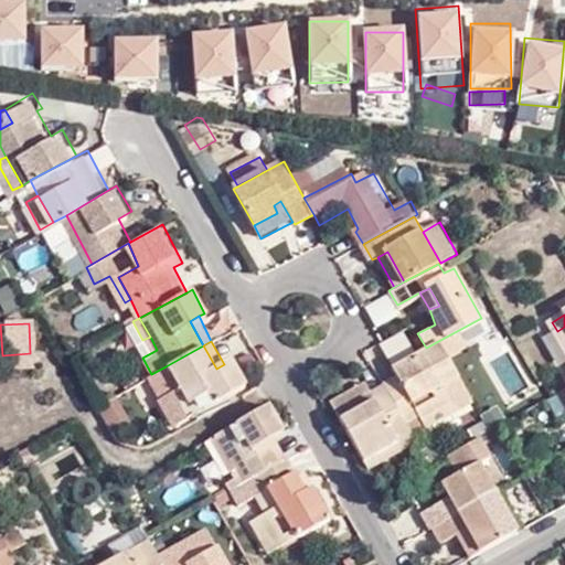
[(458,374),(438,341),(426,348),(406,359),(411,368),(396,374),(382,381),(405,422),(422,415),(447,401),(438,385),(458,374)]
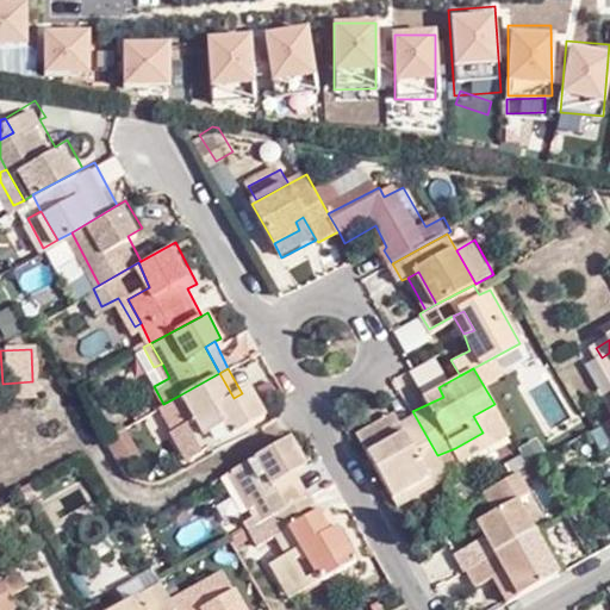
[(234,398),(219,373),(179,396),(190,415),(206,442),(262,412),(249,390),(242,393),(234,398)]
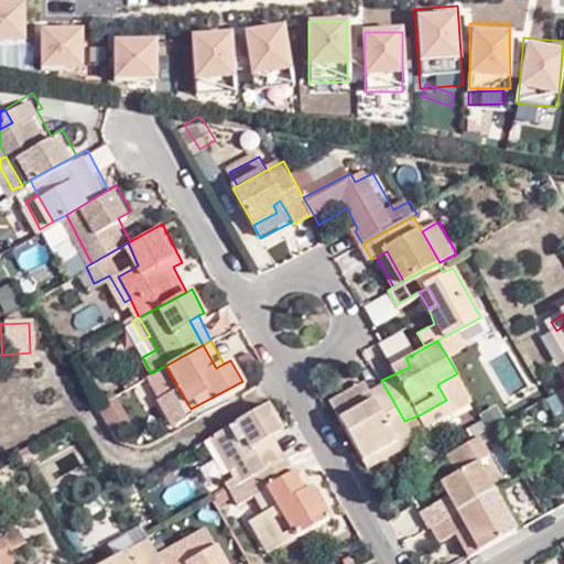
[(2,355),(3,367),(31,365),(30,353),(2,355)]
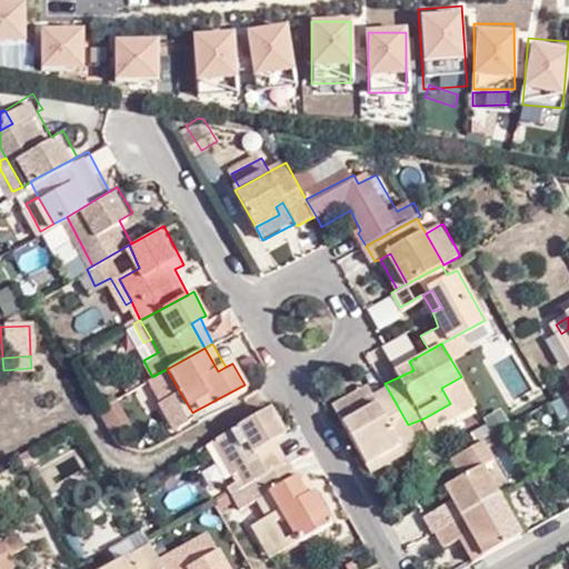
[(396,368),(399,377),(413,370),(409,361),(396,368)]
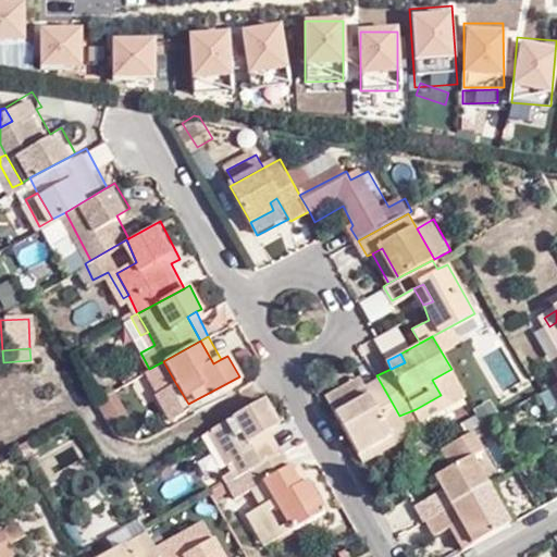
[(422,419),(466,394),(452,369),(432,380),(441,395),(416,409),(422,419)]
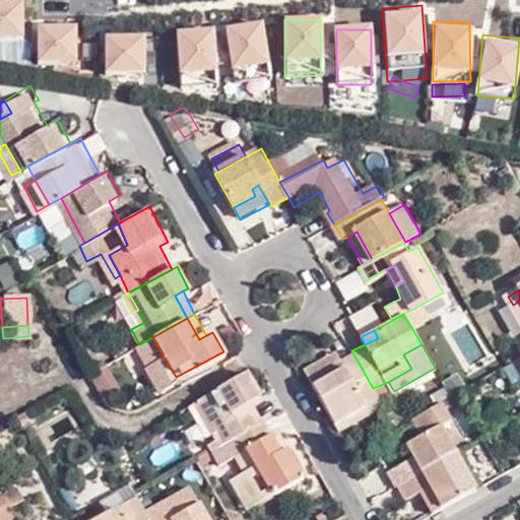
[(383,407),(373,388),(351,350),(335,359),(329,349),(299,366),(329,420),(356,406),(364,417),(383,407)]
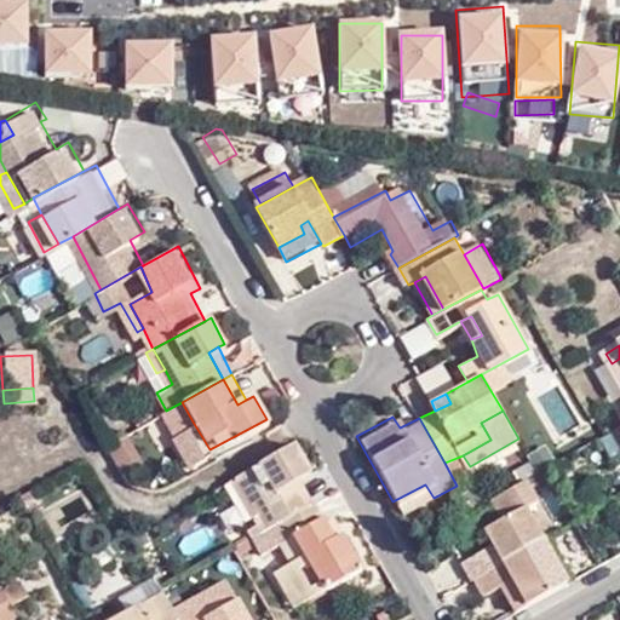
[(200,455),(210,449),(193,422),(184,425),(200,455)]
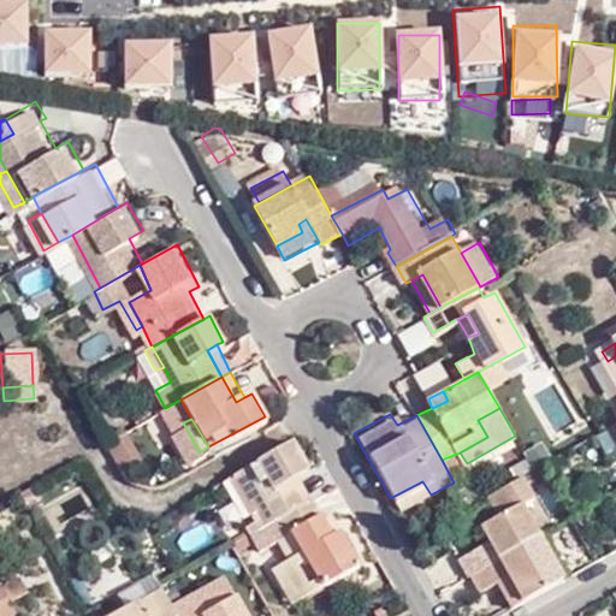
[(143,456),(128,427),(108,438),(123,466),(143,456)]
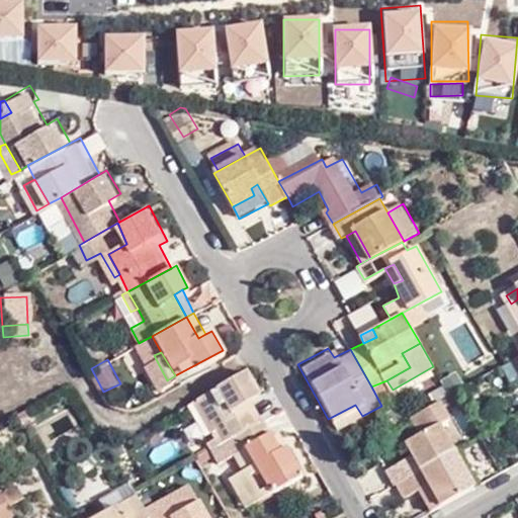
[(260,390),(248,367),(243,370),(202,393),(217,419),(229,438),(260,422),(247,398),(260,390)]
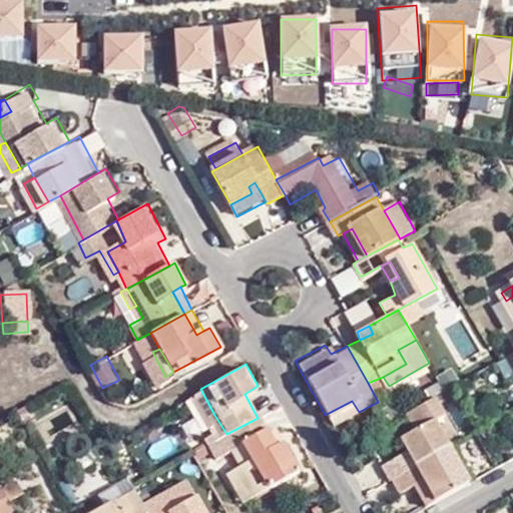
[(214,415),(200,389),(191,393),(206,418),(214,415)]
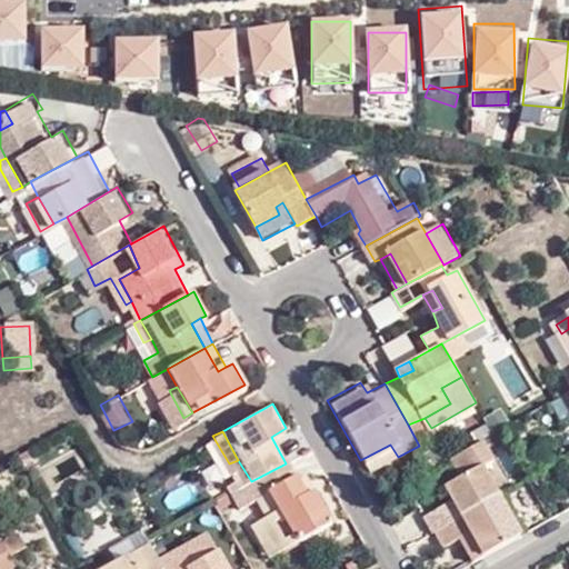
[(428,516),(436,532),(438,532),(500,497),(483,467),(493,459),(483,440),(451,459),(461,479),(446,487),(453,501),(428,516)]
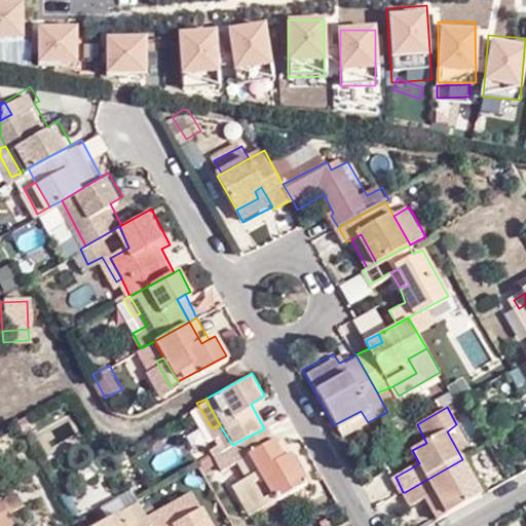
[(368,422),(361,411),(333,425),(340,439),(368,422)]
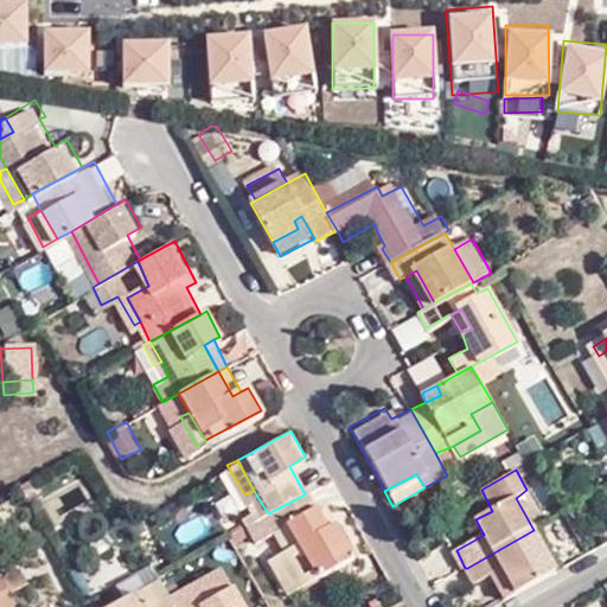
[(310,492),(305,494),(268,513),(276,531),(283,528),(293,545),(279,553),(298,588),(357,556),(338,519),(327,524),(317,505),(310,492)]
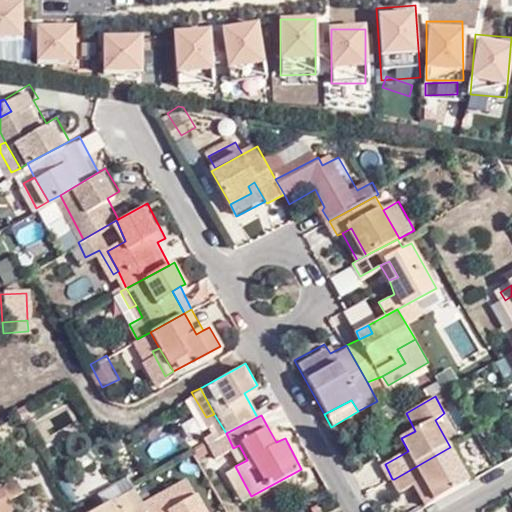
[(267,426),(276,442),(285,438),(276,422),(267,426)]
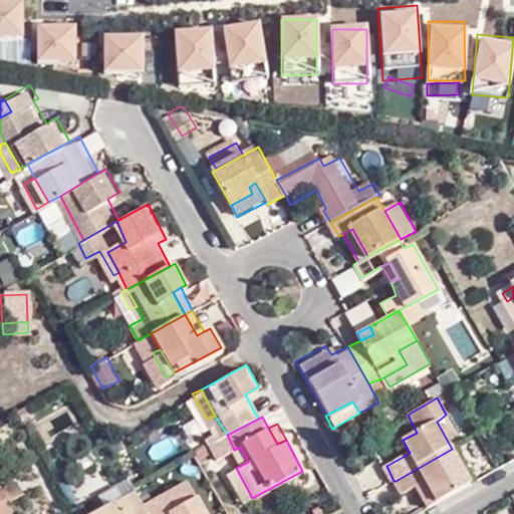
[(234,450),(227,435),(212,444),(219,457),(234,450)]
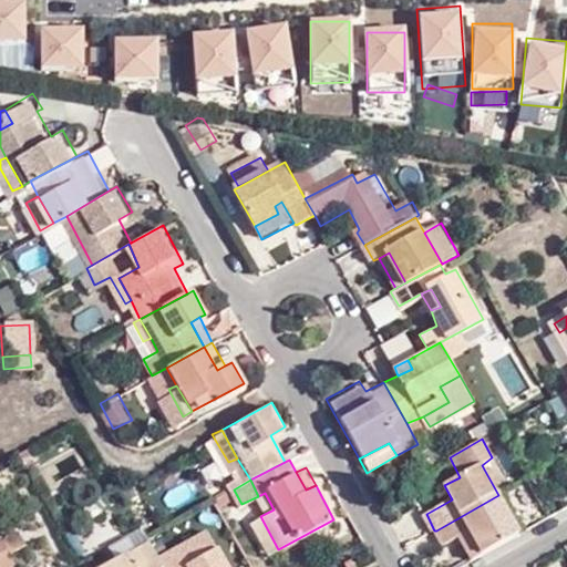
[(445,545),(459,538),(470,532),(483,556),(519,535),(498,495),(436,531),(445,545)]
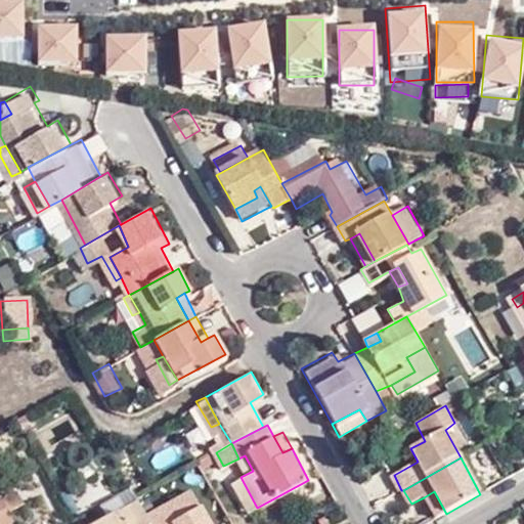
[(249,513),(257,508),(241,477),(232,482),(249,513)]
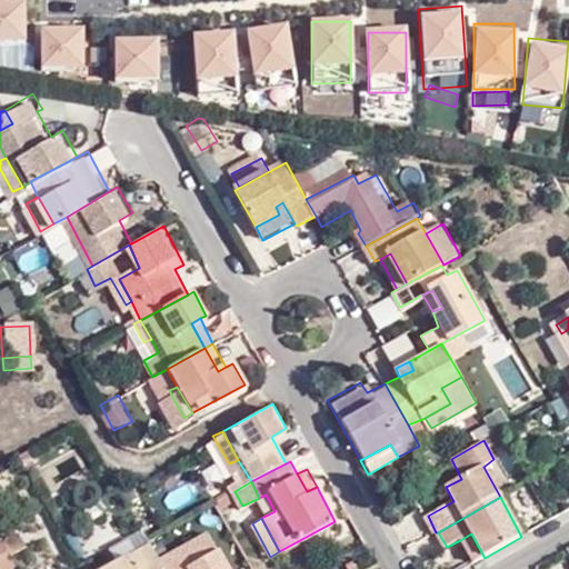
[(113,561),(149,542),(147,538),(141,527),(106,545),(113,561)]
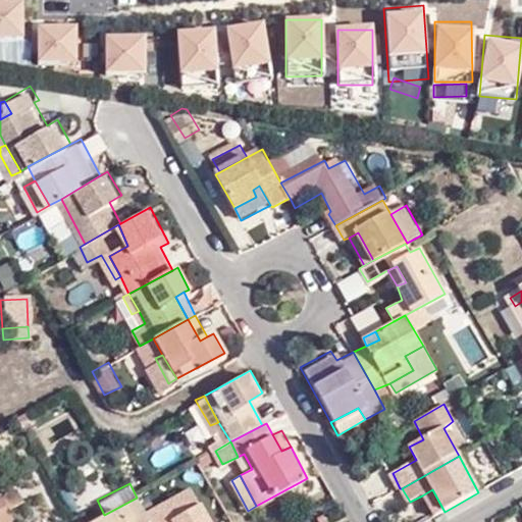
[(210,521),(191,485),(144,509),(150,521),(173,521),(175,521),(210,521)]
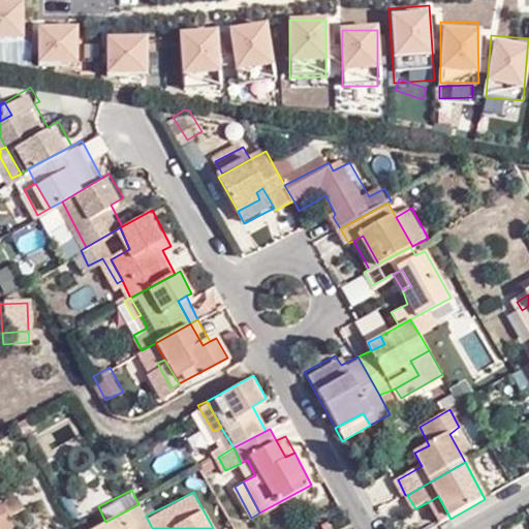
[(1,500),(7,509),(9,515),(23,506),(14,493),(1,500)]
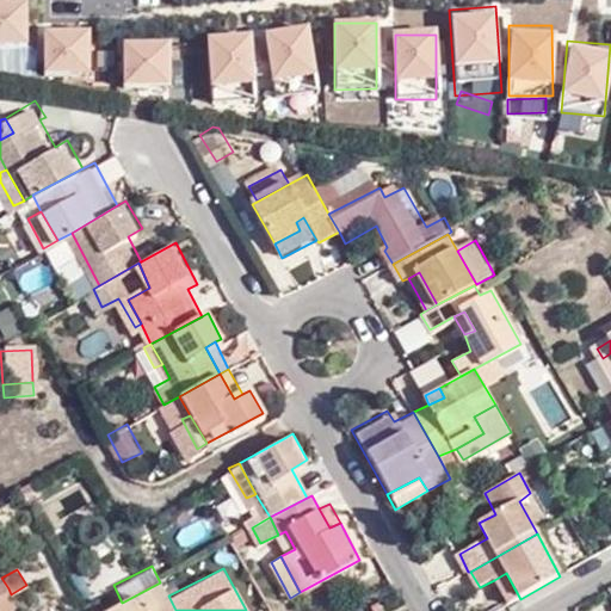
[(506,573),(494,580),(508,605),(520,599),(506,573)]
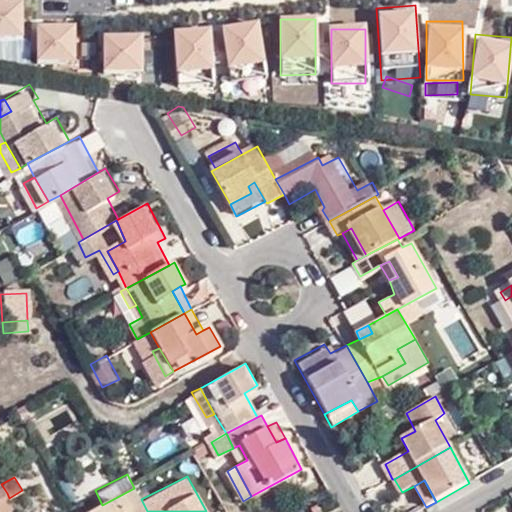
[(147,511),(141,499),(134,488),(102,505),(88,511),(147,511)]
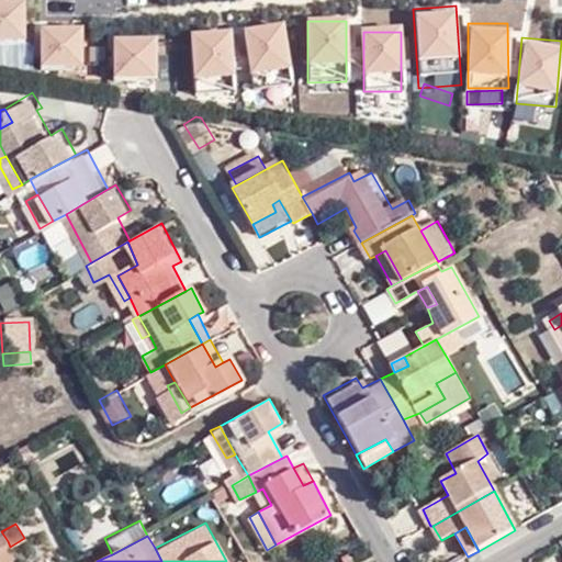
[(0,561),(6,561),(15,558),(10,547),(8,541),(0,546),(0,561)]
